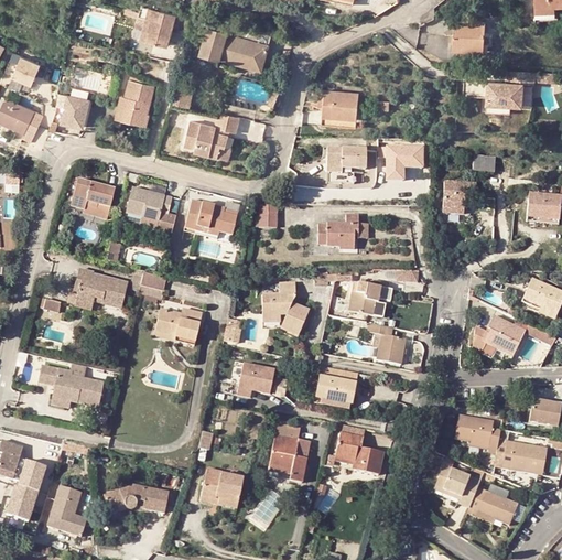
[(169,30),(174,8),(159,4),(157,14),(152,13),(147,33),(166,38),(169,30)]
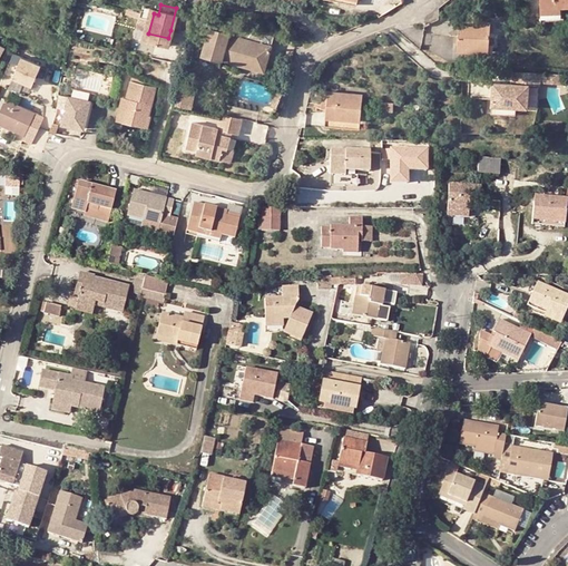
[(189,19),(186,10),(176,8),(170,30),(185,35),(189,19)]
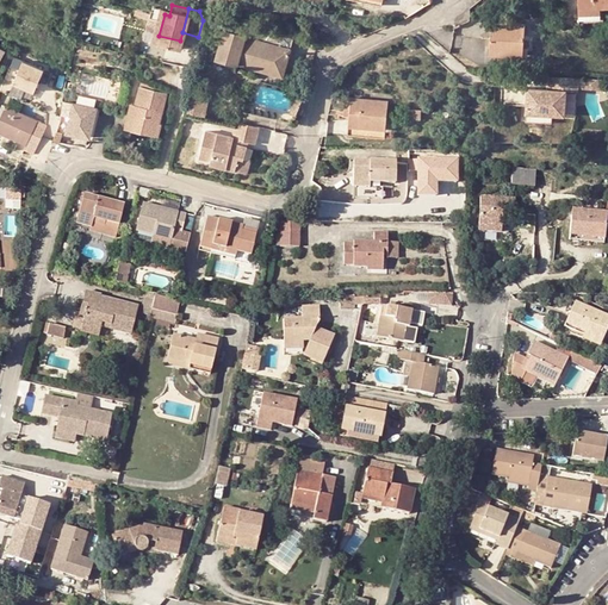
[(165,14),(157,12),(152,33),(159,36),(165,14)]
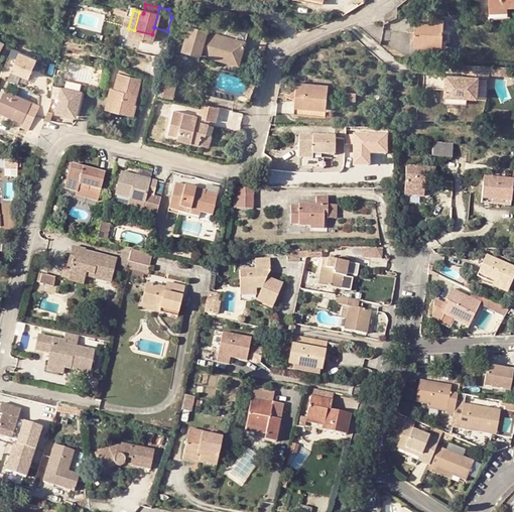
[(428,39),(440,40),(441,21),(428,20),(428,23),(413,23),(413,43),(428,43),(428,39)]
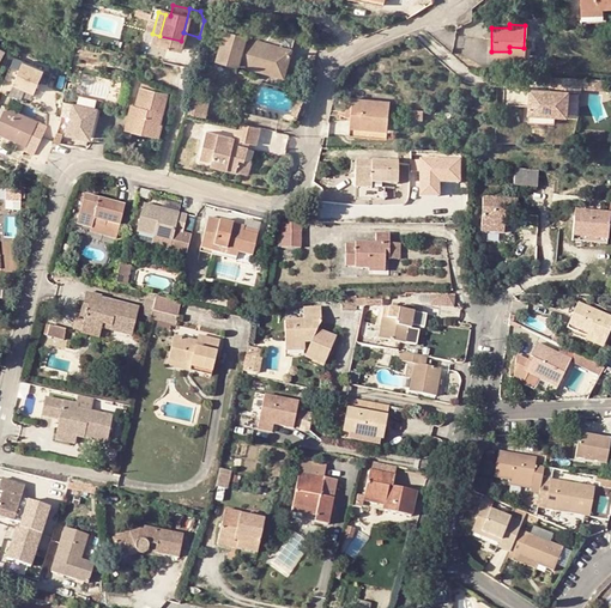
[(285,61),(291,44),(259,34),(239,26),(229,54),(252,61),(255,52),(285,61)]
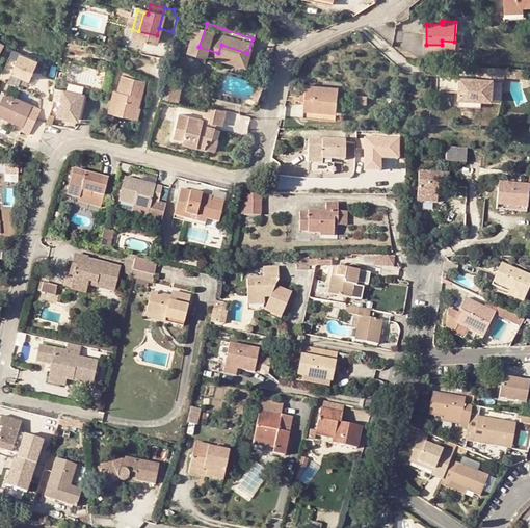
[(0,36),(0,61),(3,62),(11,42),(0,36)]
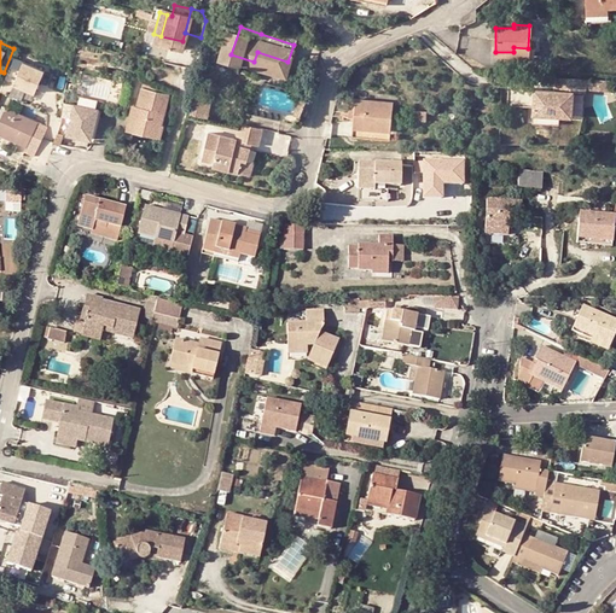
[(285,71),(288,62),(257,52),(254,62),(285,71)]
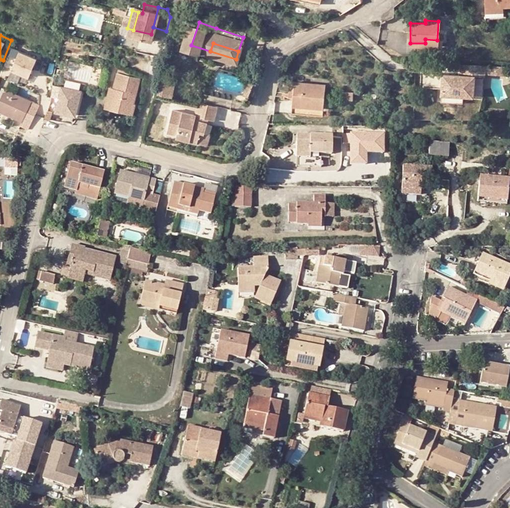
[(23,52),(12,79),(30,86),(41,60),(23,52)]
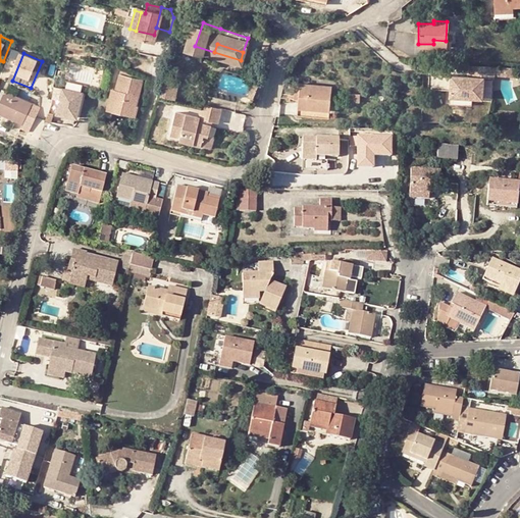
[(500,75),(500,64),(474,64),(474,74),(458,75),(458,96),(480,95),(490,95),(490,75),(500,75)]
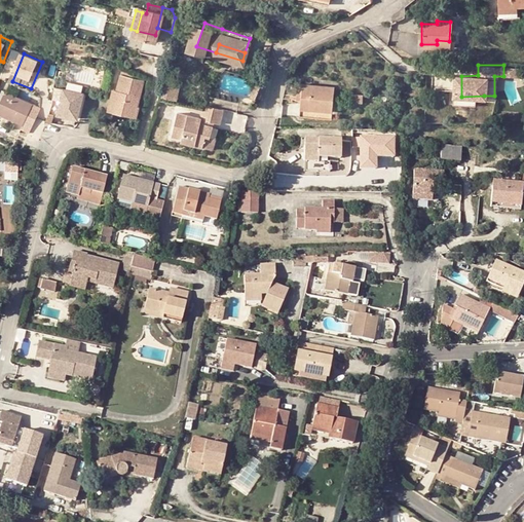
[(178,75),(164,71),(159,91),(173,95),(178,75)]
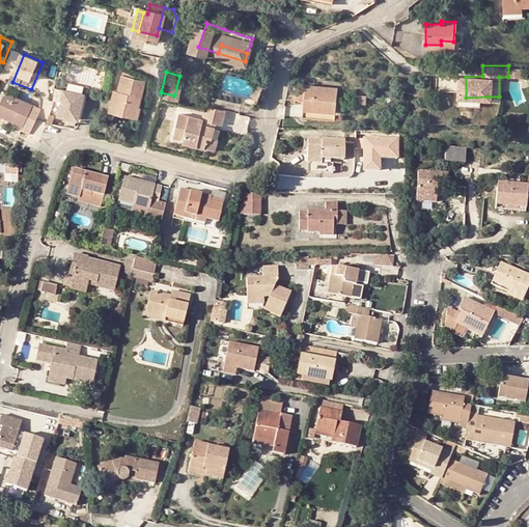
[(116,94),(113,110),(135,115),(138,104),(136,104),(142,79),(119,74),(116,89),(119,90),(118,94),(116,94)]
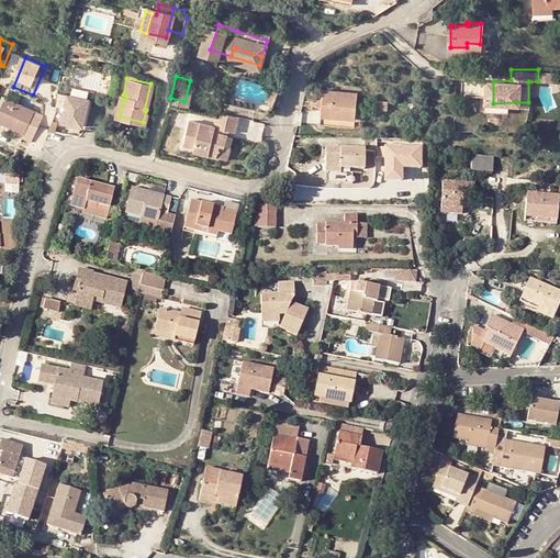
[(269,92),(275,95),(279,80),(273,78),(269,92)]
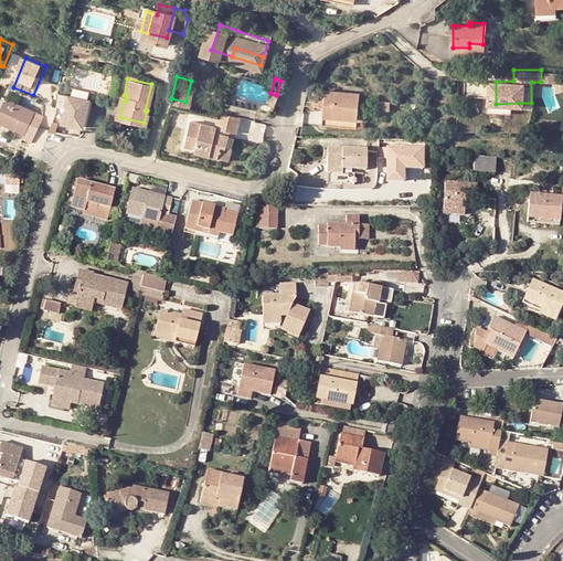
[(356,119),(359,93),(324,90),(324,96),(322,106),(321,116),(356,119)]
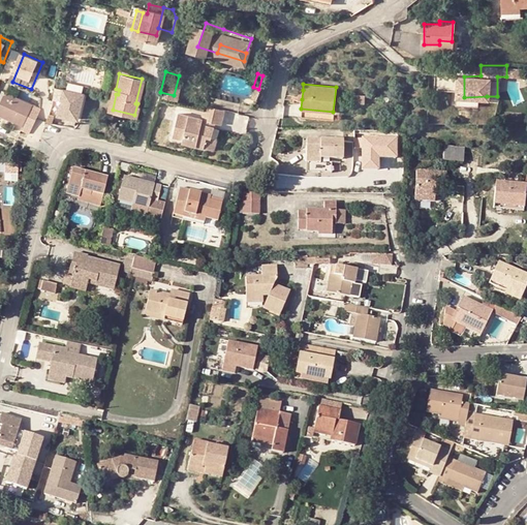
[(116,89),(112,88),(106,107),(113,110),(116,94),(118,94),(119,90),(116,89)]
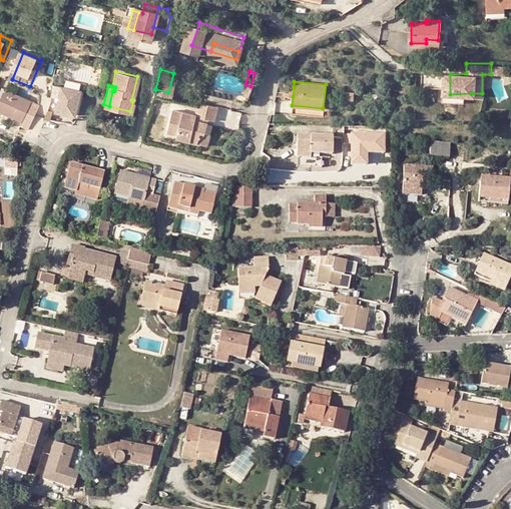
[(59,87),(57,115),(83,117),(85,89),(59,87)]
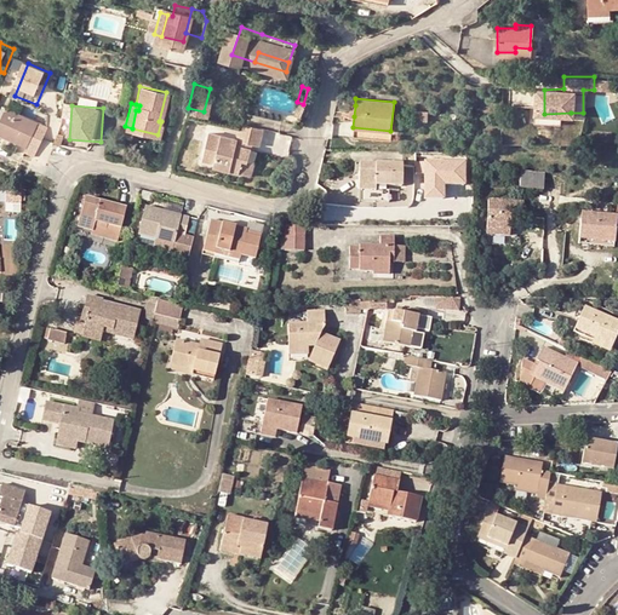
[(39,155),(51,127),(9,109),(0,128),(0,132),(30,145),(29,150),(39,155)]
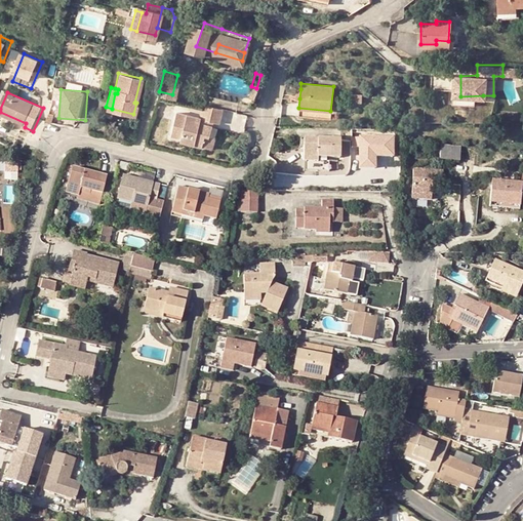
[(213,121),(217,106),(199,102),(197,107),(195,115),(172,109),(166,129),(176,133),(175,137),(196,144),(199,132),(205,133),(207,124),(205,123),(206,119),(209,120),(213,121)]
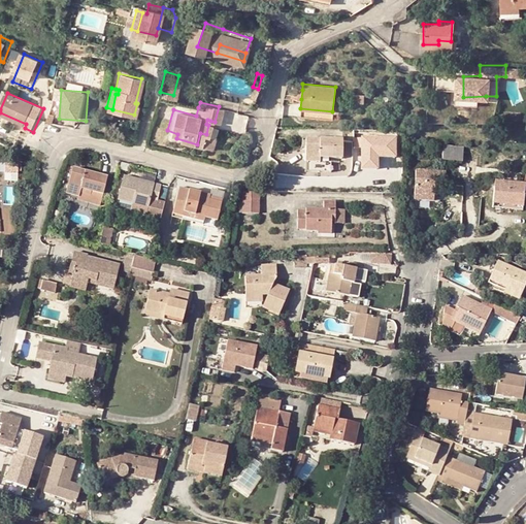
[(300,115),(332,118),(332,111),(300,108),(300,115)]
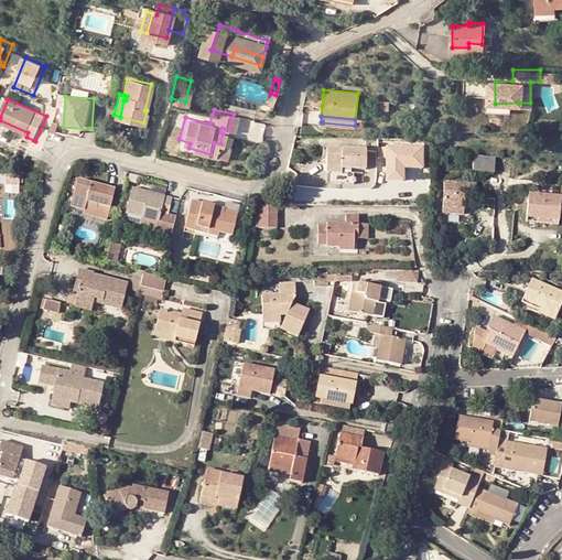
[(214,142),(211,154),(222,158),(226,146),(220,143),(214,142)]
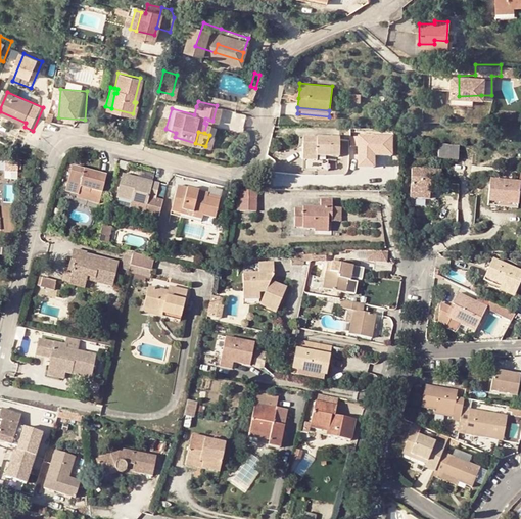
[(337,142),(301,139),(299,160),(313,161),(314,158),(325,159),(335,160),(337,142)]
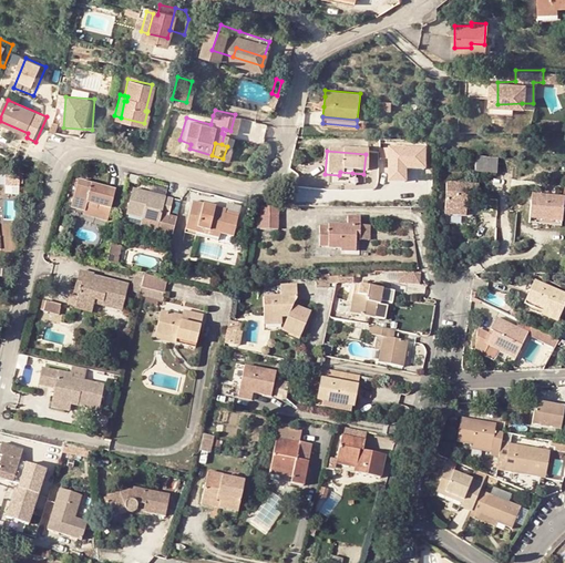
[(496,157),(475,155),(474,171),(494,173),(496,157)]
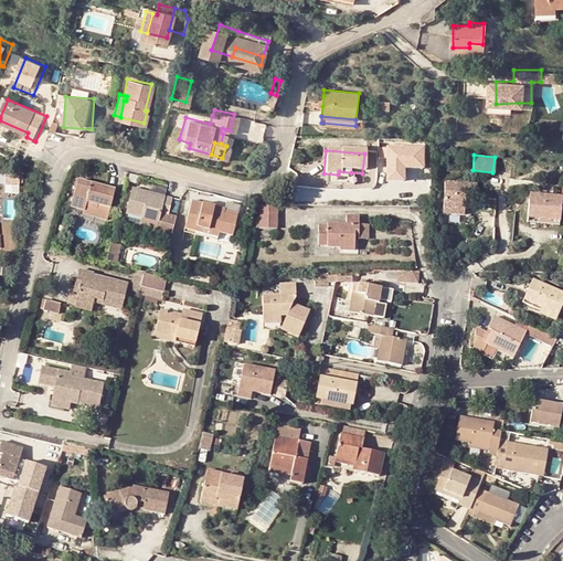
[(338,175),(324,173),(322,186),(349,189),(351,172),(339,171),(338,175)]
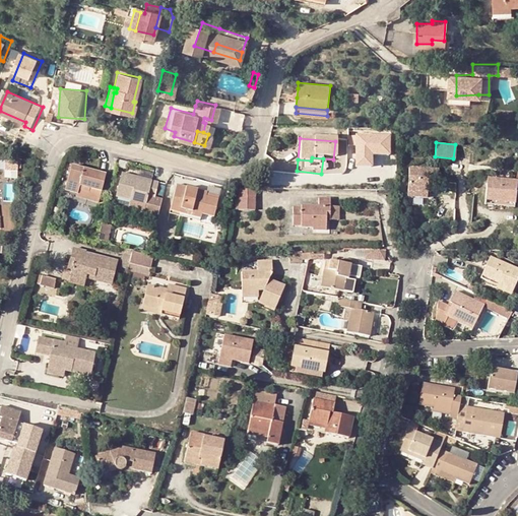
[(411,170),(411,201),(433,201),(433,170),(411,170)]
